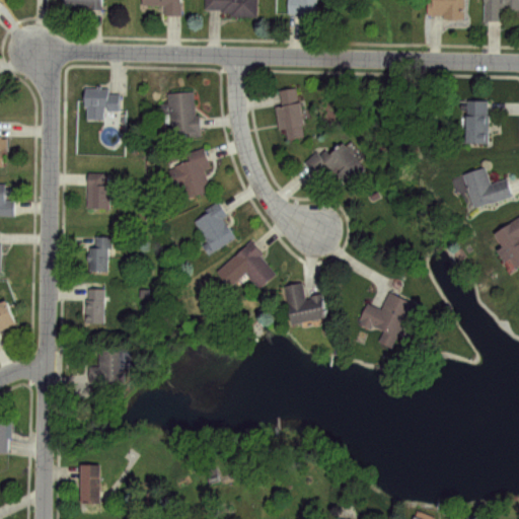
[(62,0),(62,9),(100,9),(99,0),(62,0)]
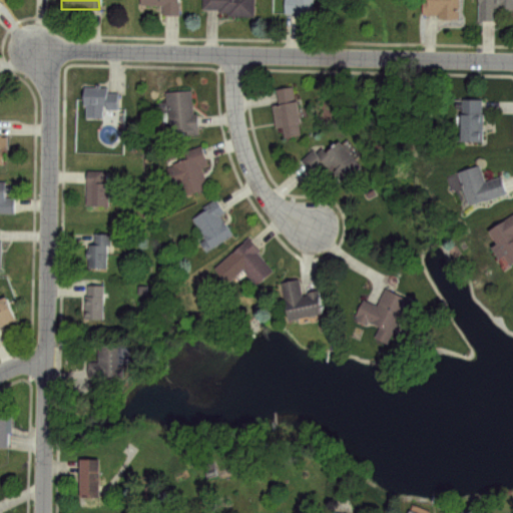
[(141,0),(178,0),(178,14),(160,13),(160,3),(141,3),(141,0)]
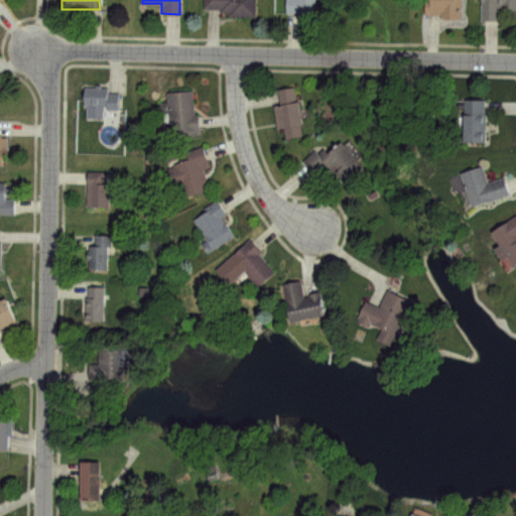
[(207,0),(255,0),(255,15),(228,15),(228,12),(220,12),(220,7),(207,7),(207,0)]
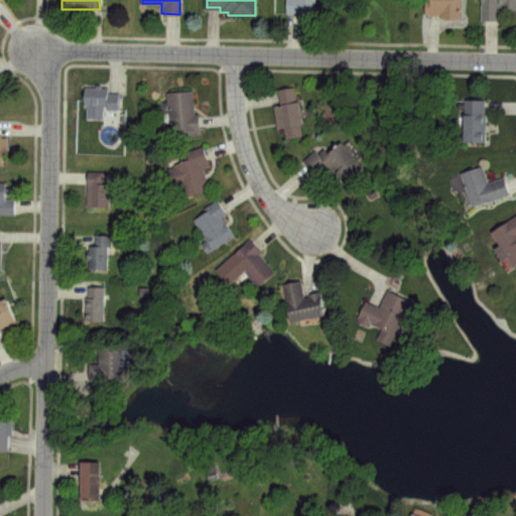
[(314,0),(314,17),(297,17),(297,12),(284,12),(284,0),(314,0)]
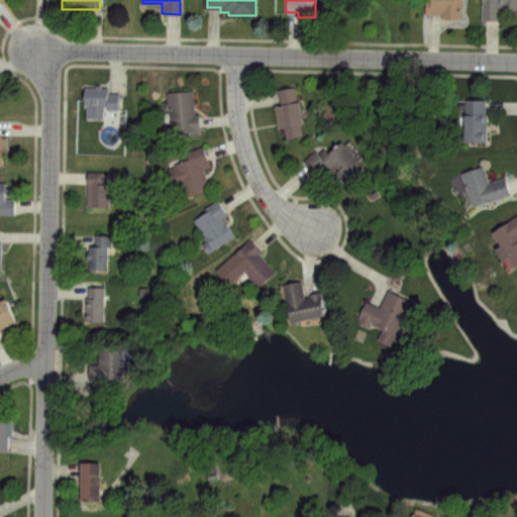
[(430,0),(463,0),(463,17),(444,17),(442,10),(431,10),(430,0)]
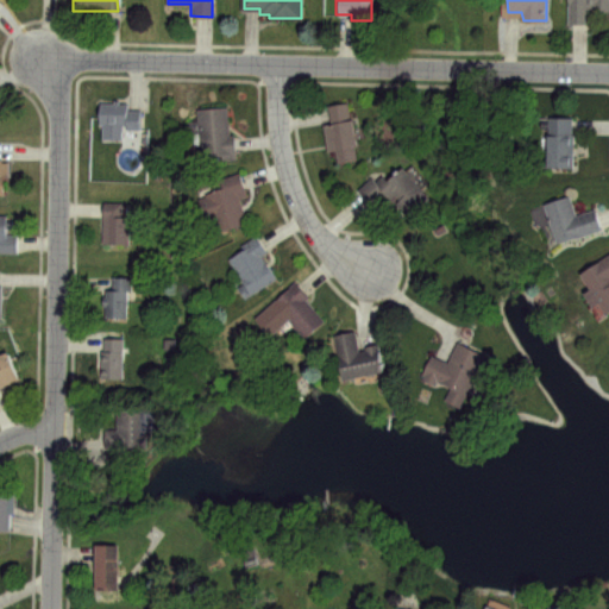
[(565,0),(608,0),(608,10),(589,10),(588,23),(569,22),(569,7),(565,7),(565,0)]
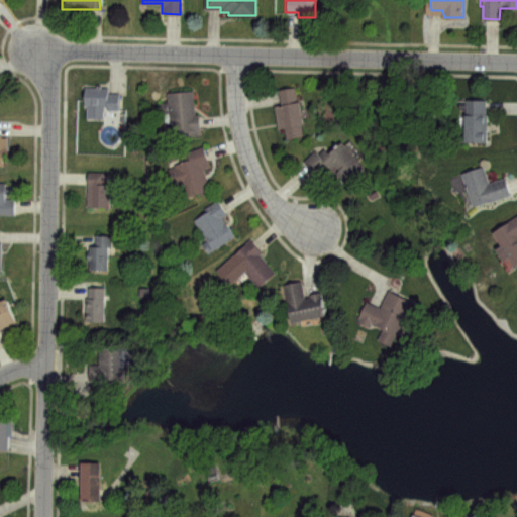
[(278,89),(296,85),(303,123),(301,124),(303,135),(285,139),(283,128),(279,129),(274,106),(281,104),(278,89)]
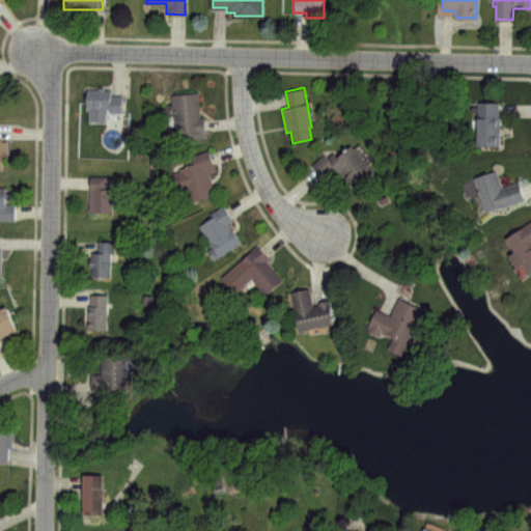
[(87,89),(110,89),(110,92),(122,92),(122,114),(108,113),(108,121),(89,121),(89,109),(87,109),(87,89)]
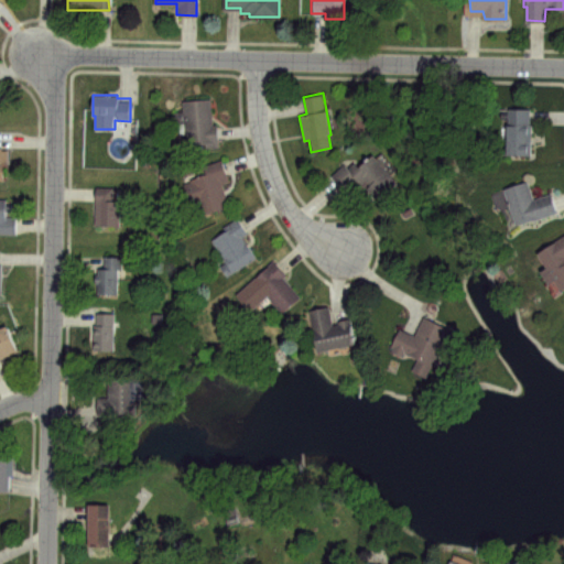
[(181,101),(209,99),(210,126),(217,125),(218,144),(176,148),(174,117),(182,116),(181,101)]
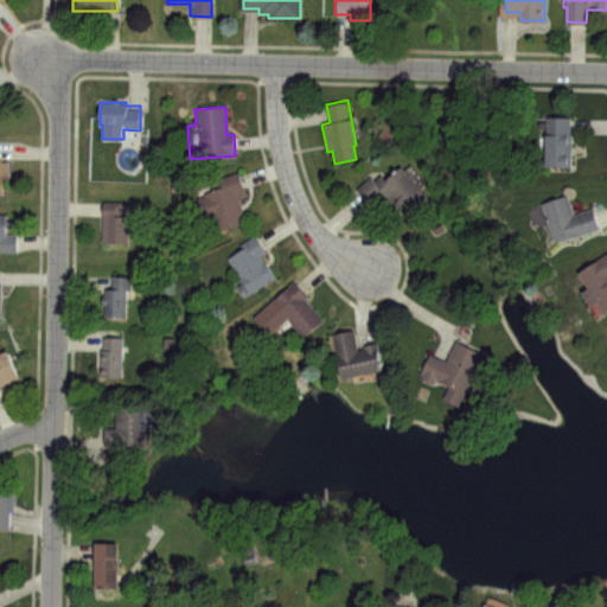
[(547,116),(568,116),(570,167),(544,166),(547,116)]
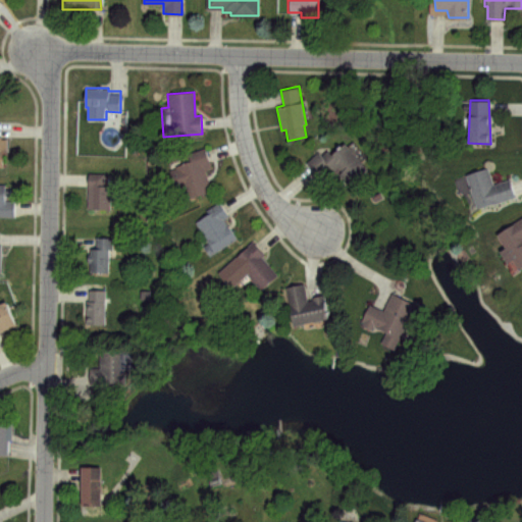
[(344,143),(367,167),(352,183),(327,157),(344,143)]
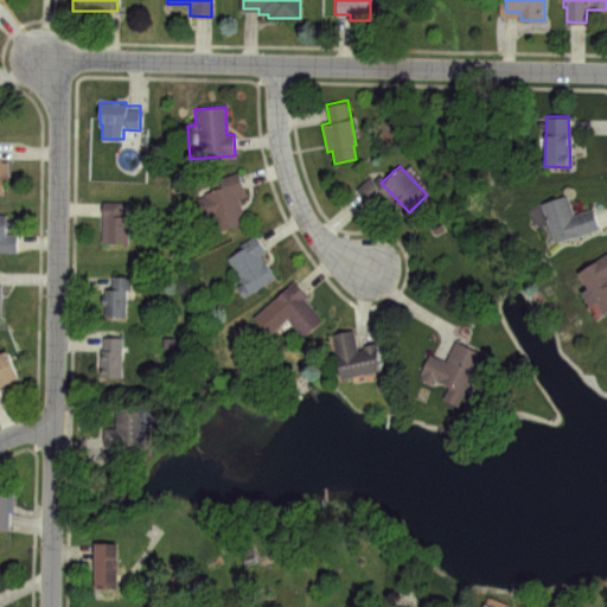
[(218,178),(237,171),(246,195),(237,197),(246,221),(217,231),(203,191),(221,185),(218,178)]
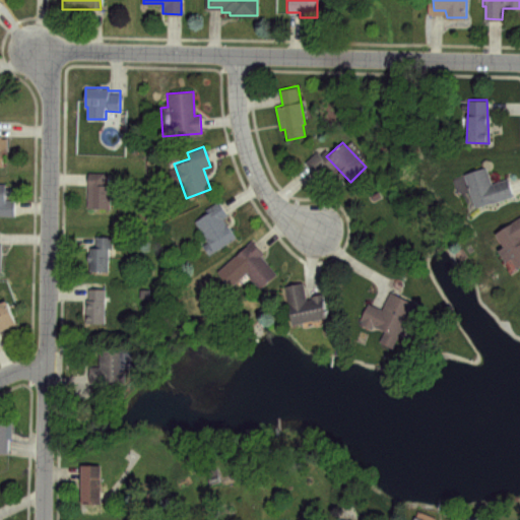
[(462,173),(485,165),(492,184),(507,179),(512,194),(473,207),(462,173)]
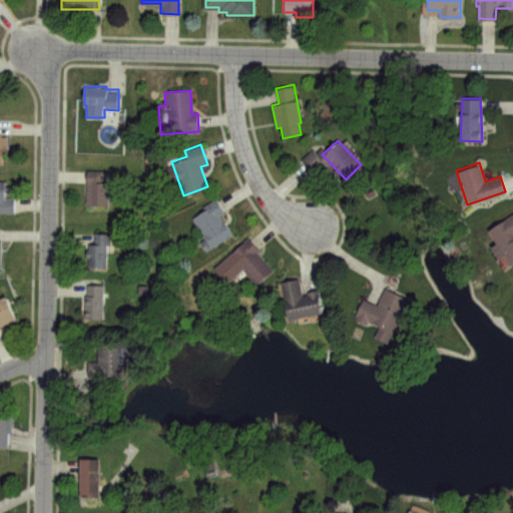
[(86,172),(102,172),(102,180),(109,180),(108,205),(85,204),(86,172)]
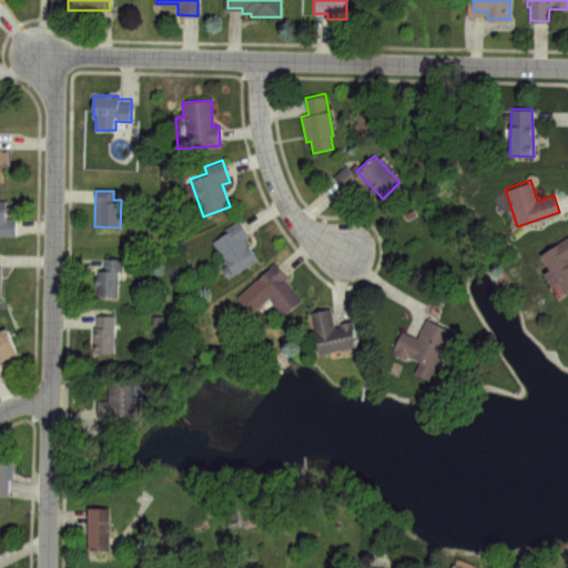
[(0,200),(6,200),(4,203),(11,203),(12,212),(4,213),(6,219),(14,219),(14,234),(0,234),(0,200)]
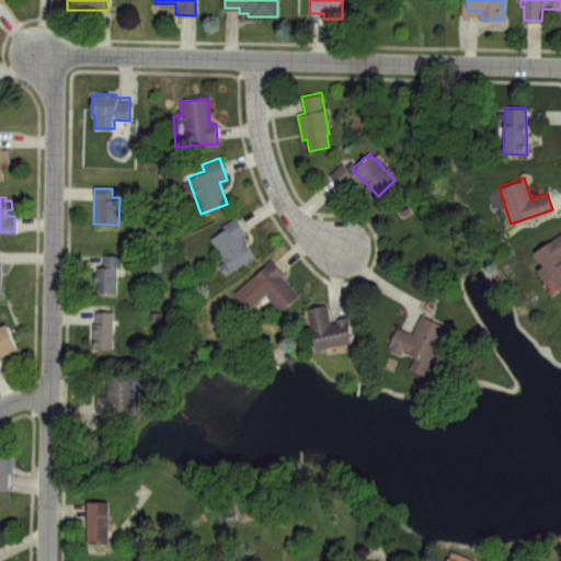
[(225,224),(237,216),(247,232),(241,237),(254,256),(226,275),(218,264),(224,261),(209,238),(227,227),(225,224)]
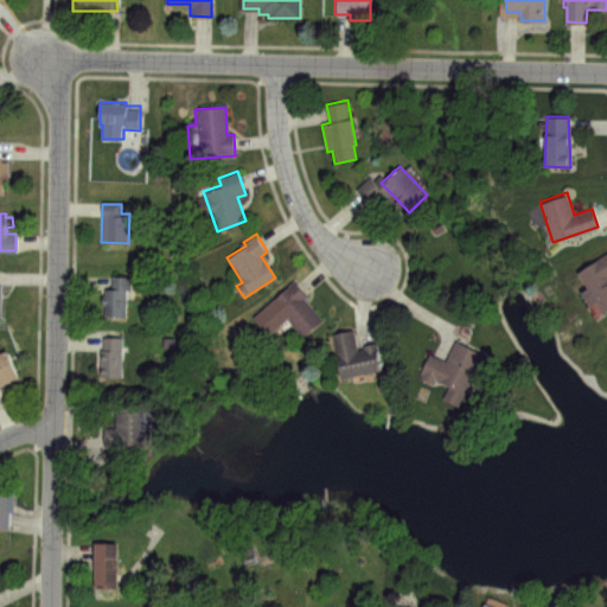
[(575,270),(606,251),(606,307),(602,311),(595,300),(589,305),(580,291),(586,287),(575,270)]
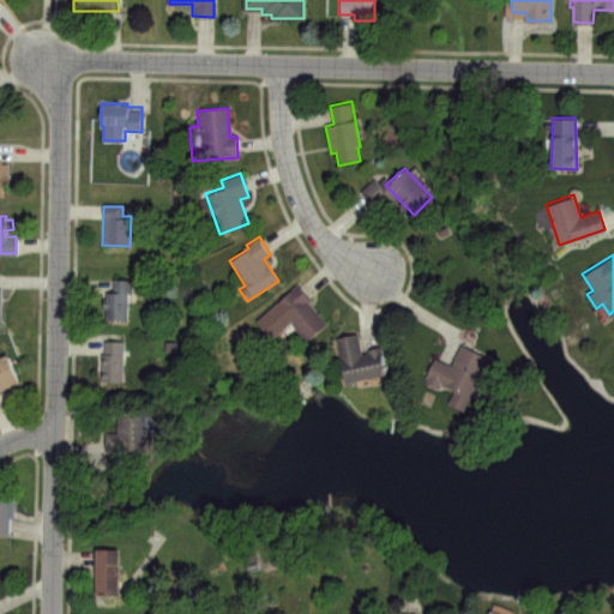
[(115,280),(132,280),(132,293),(127,293),(127,319),(104,319),(104,290),(115,290),(115,280)]
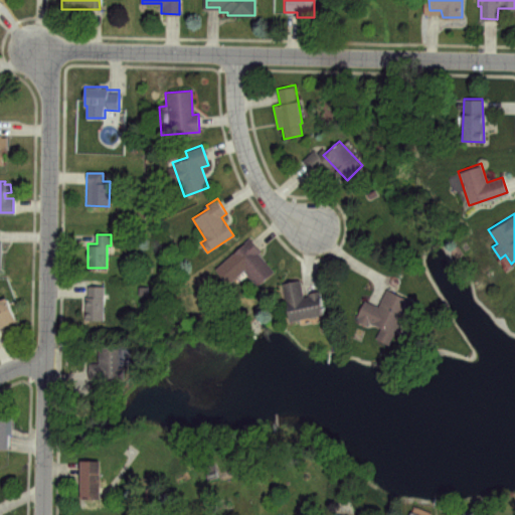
[(249,237),(261,250),(258,253),(274,272),(258,286),(230,254),(249,237)]
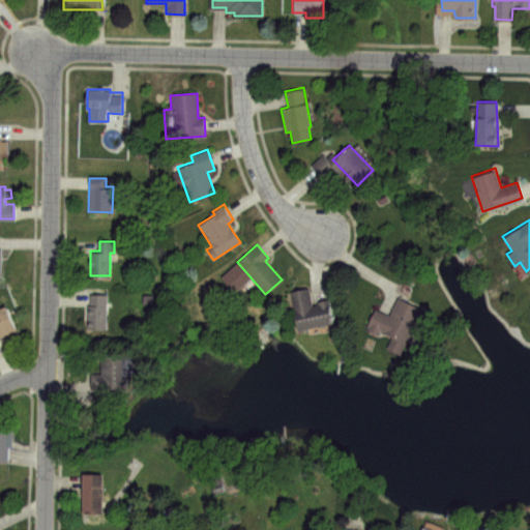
[(292,291),(306,288),(311,303),(325,300),(330,322),(296,330),(292,312),(296,311),(292,291)]
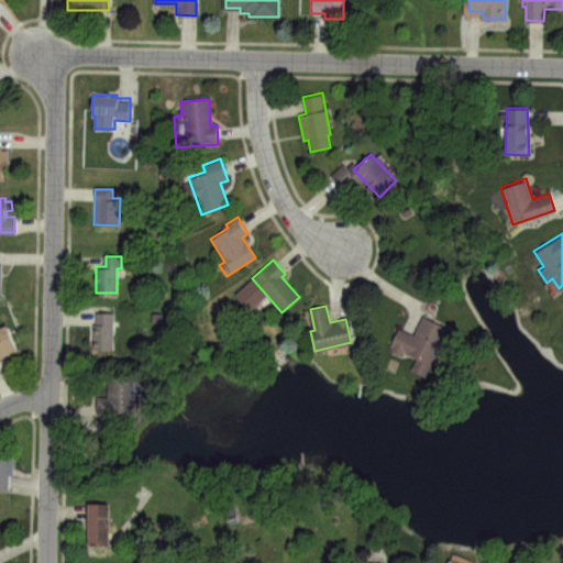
[(96,312),(112,312),(112,350),(90,350),(90,323),(96,323),(96,312)]
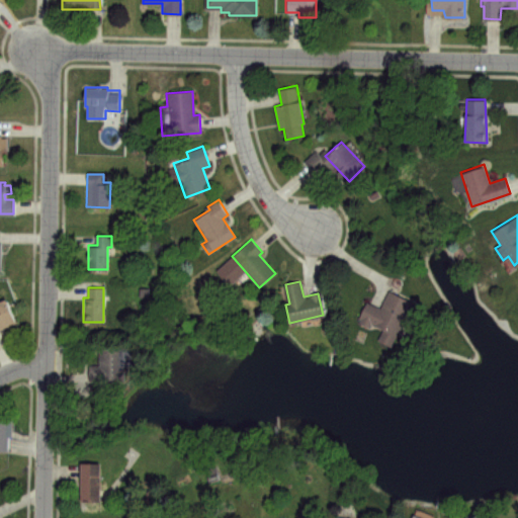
[(389,288),(414,301),(394,344),(372,334),(377,323),(372,321),(369,328),(357,323),(368,298),(380,305),(389,288)]
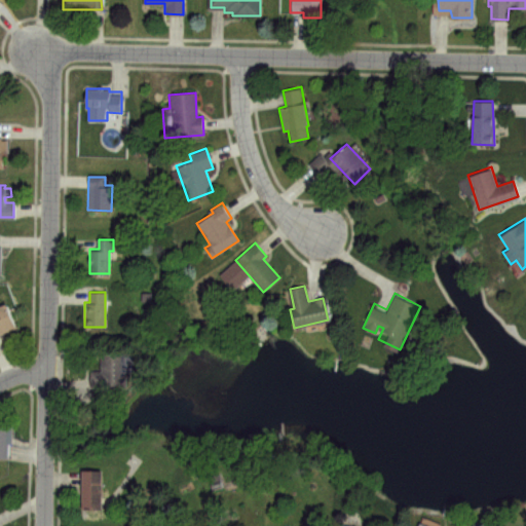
[(0,304),(2,304),(12,327),(0,331),(0,304)]
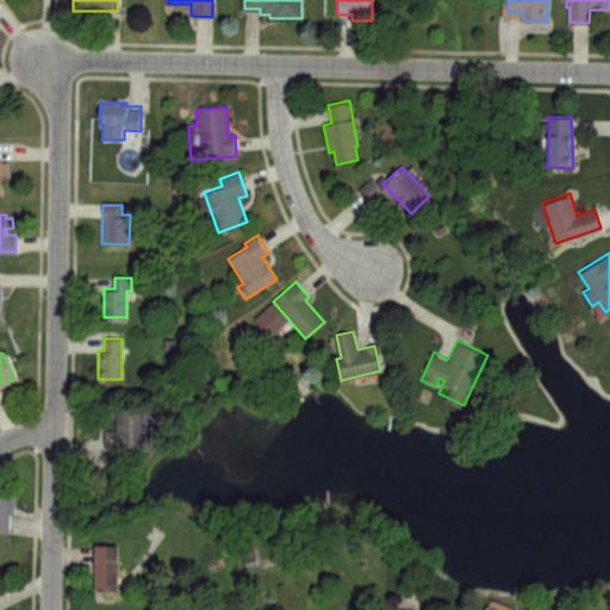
[(118,408),(142,408),(142,448),(104,449),(104,431),(118,431),(118,408)]
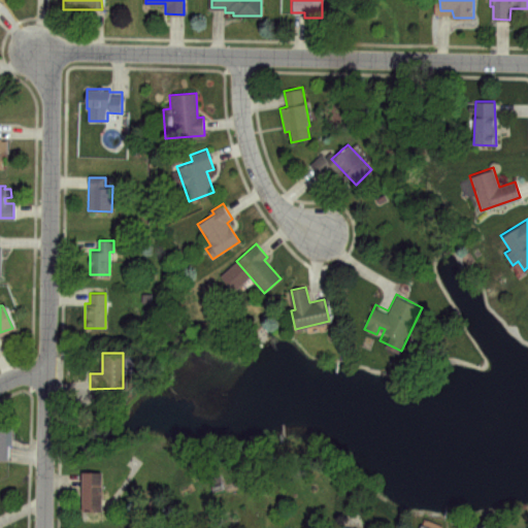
[(0,425),(13,426),(12,446),(8,444),(7,460),(0,459),(0,425)]
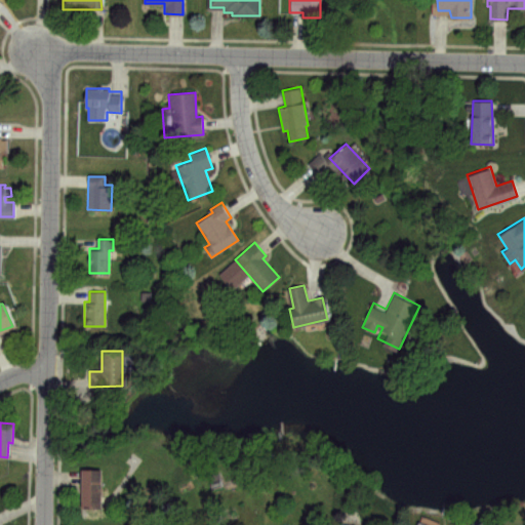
[(82,470),(102,470),(102,508),(82,508),(82,470)]
